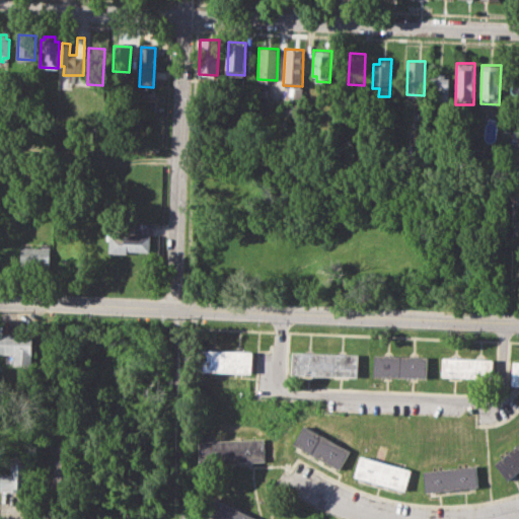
[(430,77),(435,77),(435,71),(445,71),(445,77),(450,77),(449,100),(429,99),(430,77)]
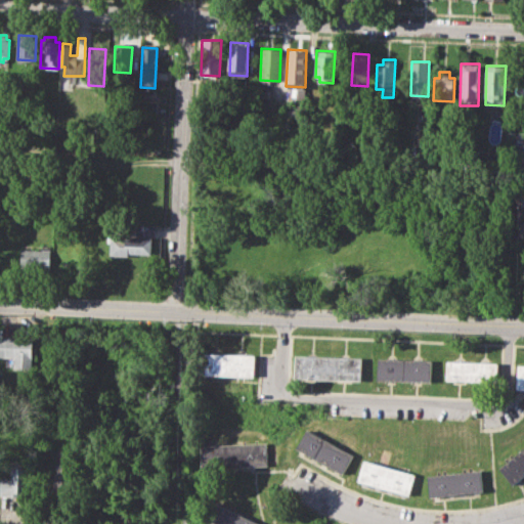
[(143,101),(158,102),(157,113),(143,112),(143,101)]
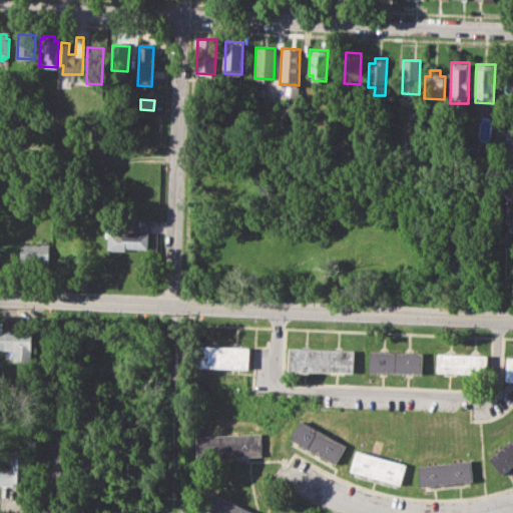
[(109,230),(149,231),(148,248),(126,247),(126,251),(109,250),(109,230)]
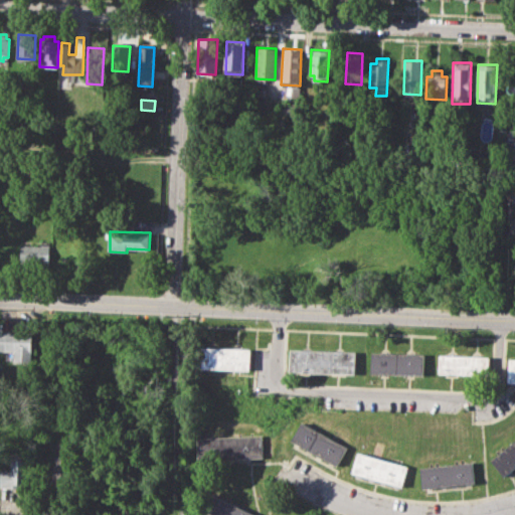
[(20,244),(52,245),(51,261),(20,260),(20,244)]
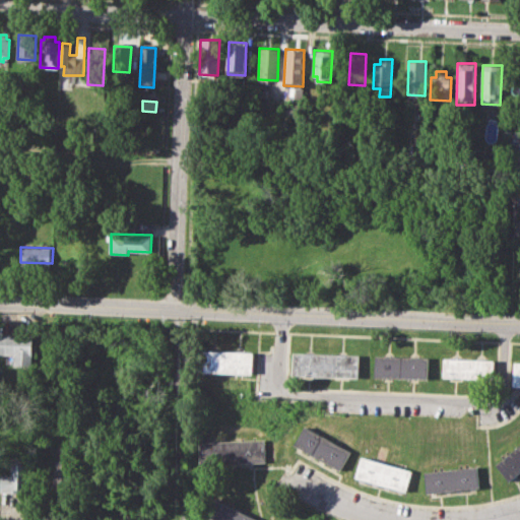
[(0,331),(34,334),(31,368),(13,366),(14,353),(0,352),(0,331)]
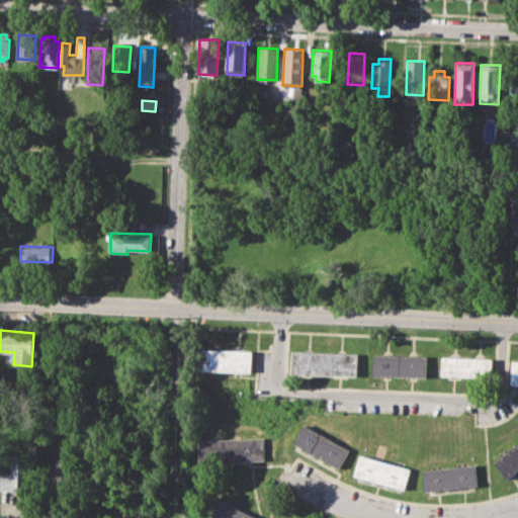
[(199,348),(253,351),(252,372),(198,369),(199,348)]
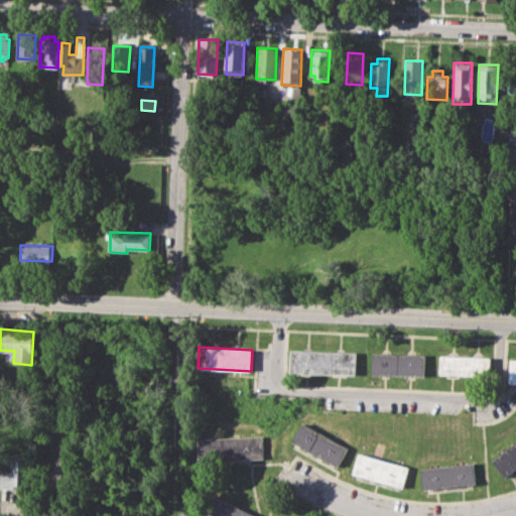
[(292,350),(357,352),(356,375),(291,373),(292,350)]
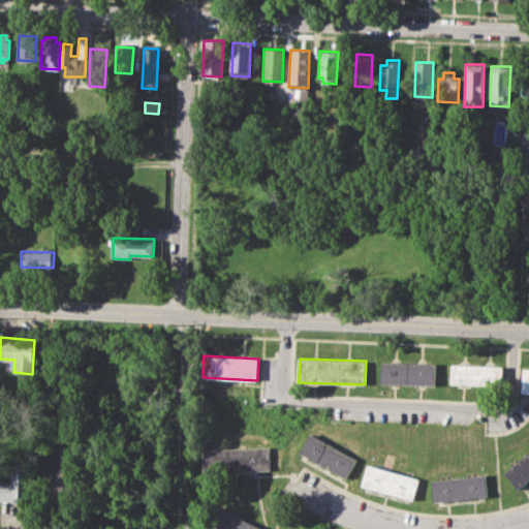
[(381,382),(382,361),(435,363),(434,385),(381,382)]
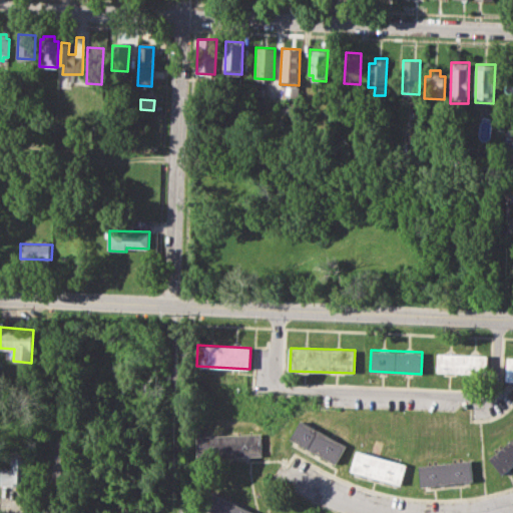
[(437,371),(438,353),(487,355),(486,374),(437,371)]
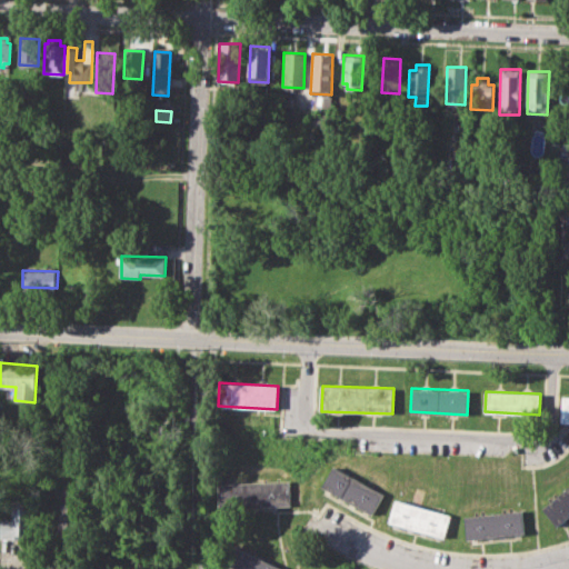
[(322,486),(335,465),(385,493),(372,513),(322,486)]
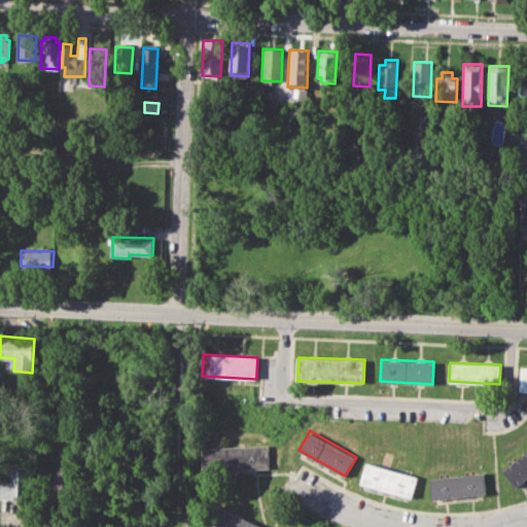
[(203,448),(269,445),(270,467),(204,470),(203,448)]
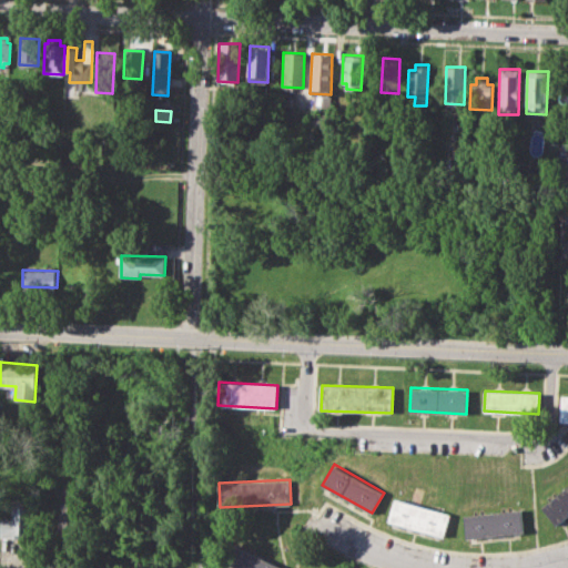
[(541,506),(567,484),(567,515),(557,525),(541,506)]
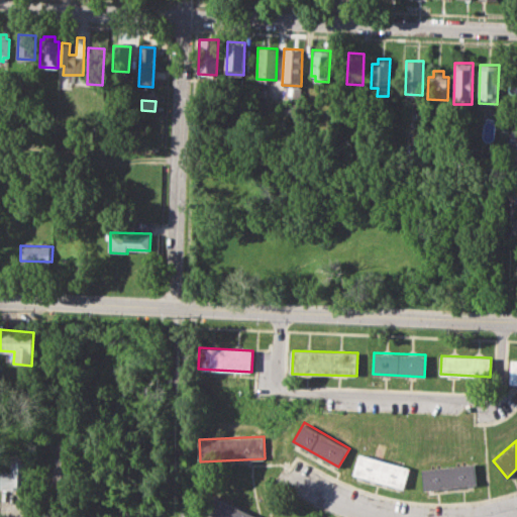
[(0,488),(0,474),(9,474),(10,452),(30,453),(28,490),(0,488)]
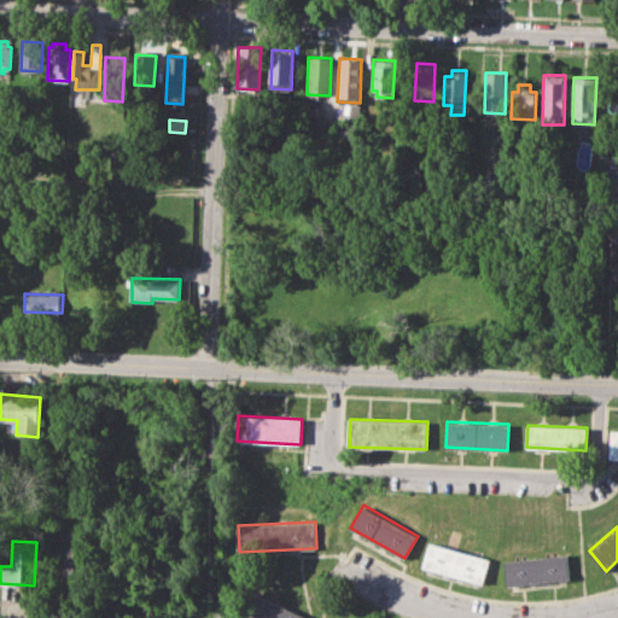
[(424,566),(430,542),(490,559),(484,582),(424,566)]
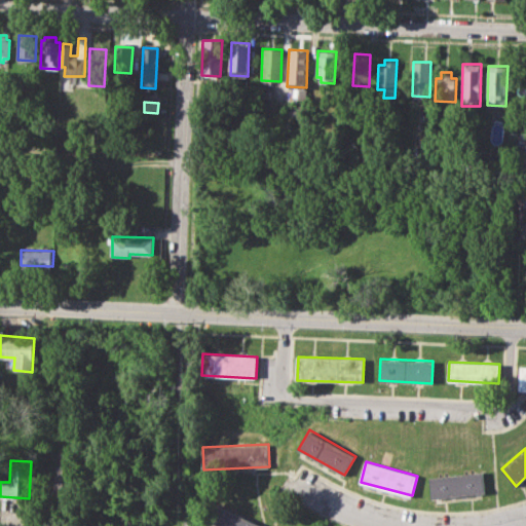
[(430,477),(484,471),(486,492),(433,498),(430,477)]
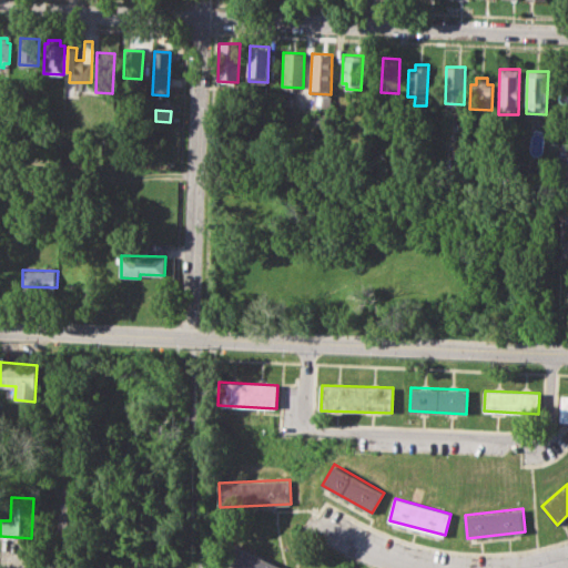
[(236,567),(282,567),(283,567),(230,543),(221,560),(236,567)]
